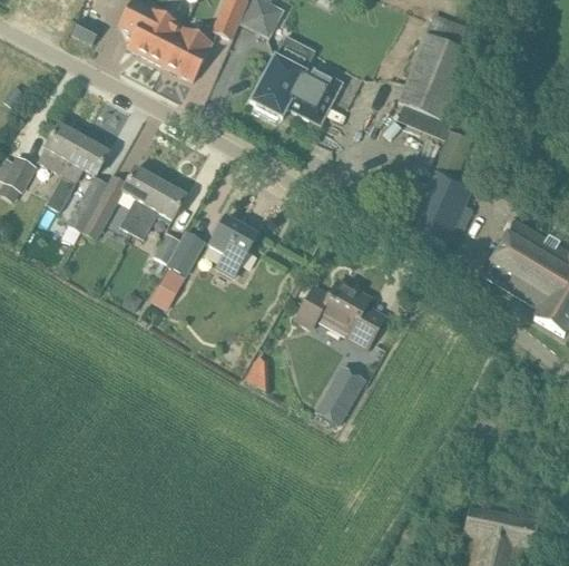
[(7,0),(27,10),(31,0),(7,0)]
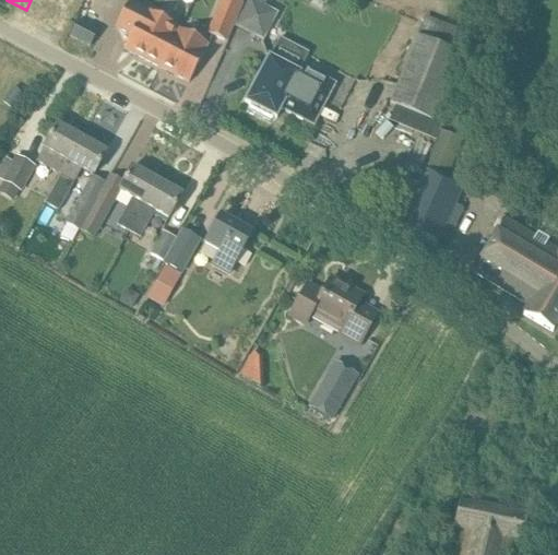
[(31,0),(26,10),(48,21),(59,0),(31,0)]
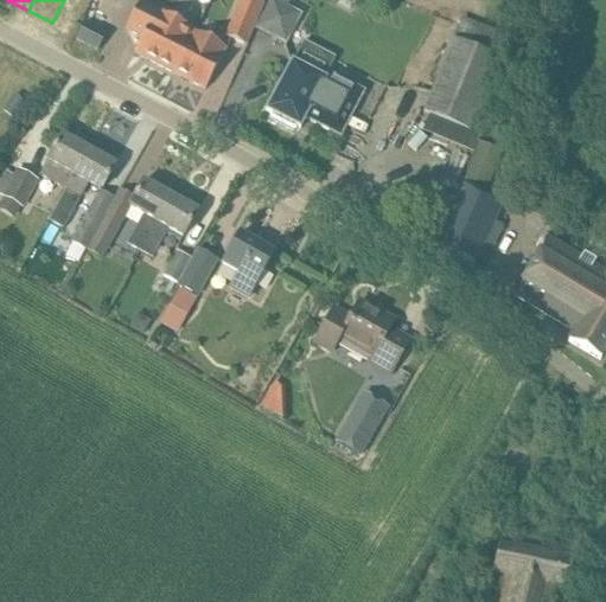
[(242,44),(263,2),(259,0),(240,0),(223,33),(242,44)]
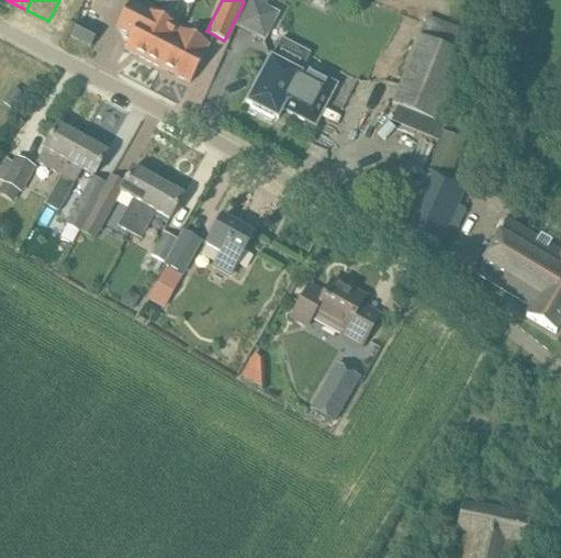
[(279,11),(259,0),(249,0),(237,23),(265,38),(279,11)]
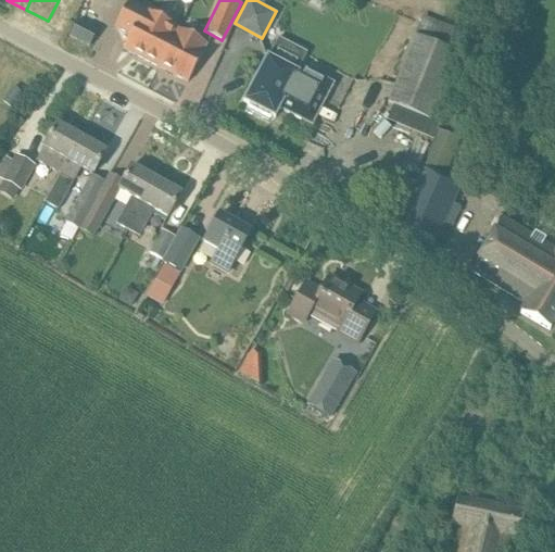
[(124,46),(135,51),(161,64),(179,28),(127,2),(118,20),(134,27),(124,46)]
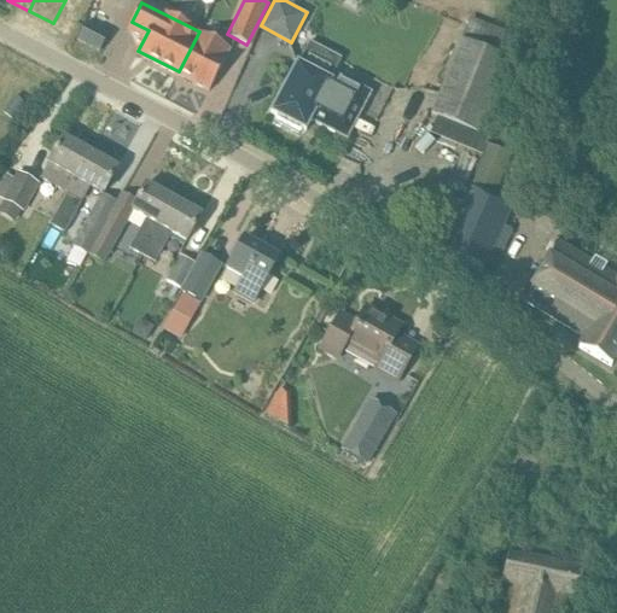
[(471,15),(432,111),(489,135),(519,62),(508,57),(518,34),(471,15)]
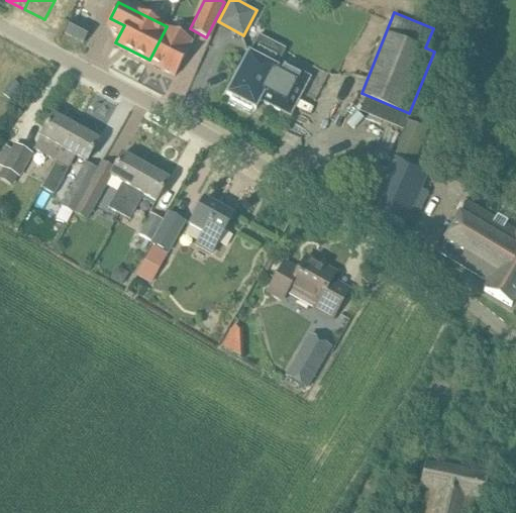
[(91,26),(72,17),(66,30),(84,39),(91,26)]
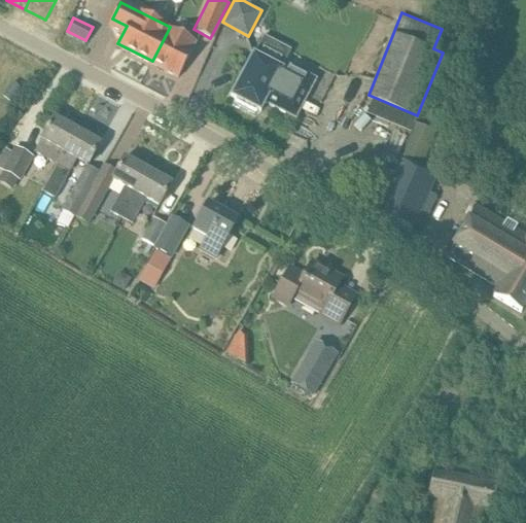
[(170,27),(152,61),(179,74),(197,41),(170,27)]
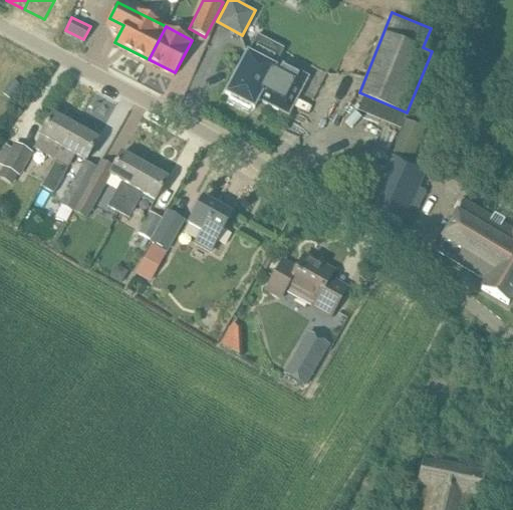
[(247,50),(238,67),(226,90),(231,93),(228,98),(249,109),(252,103),(254,105),(259,96),(288,112),(308,74),(277,58),(275,64),(247,50)]
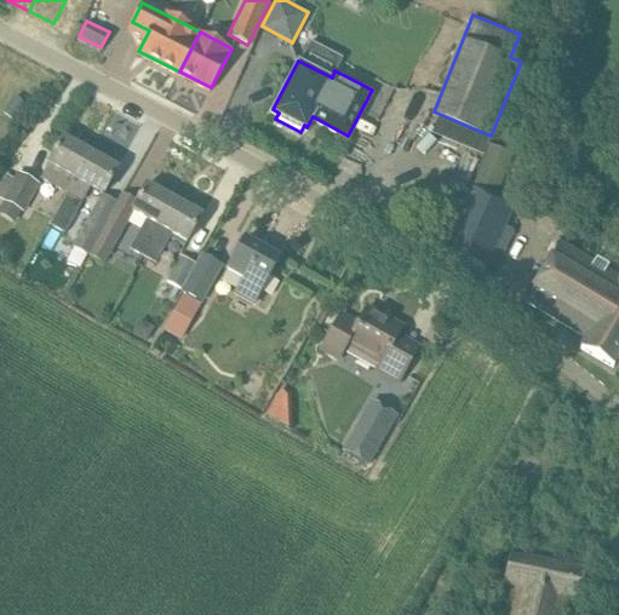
[(50,160),(43,173),(69,188),(76,176),(91,150),(63,134),(52,155),(50,160)]
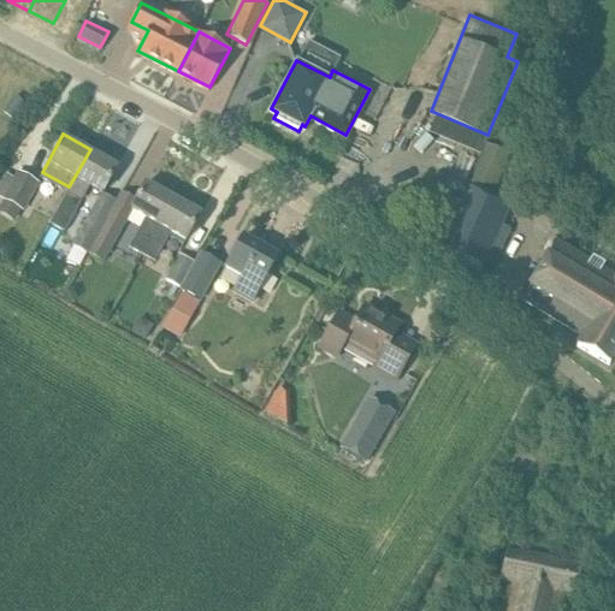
[(69,187),(67,189),(81,196),(89,182),(104,189),(106,185),(118,164),(90,149),(76,175),(69,187)]
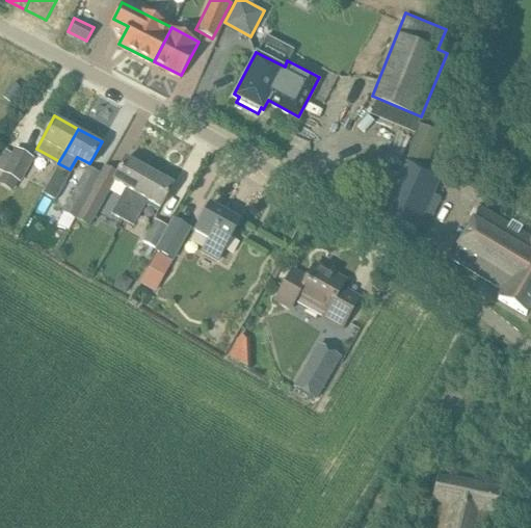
[(414,133),(404,158),(398,172),(380,210),(381,210),(381,211),(417,227),(425,208),(440,174),(424,166),(435,142),(414,133)]
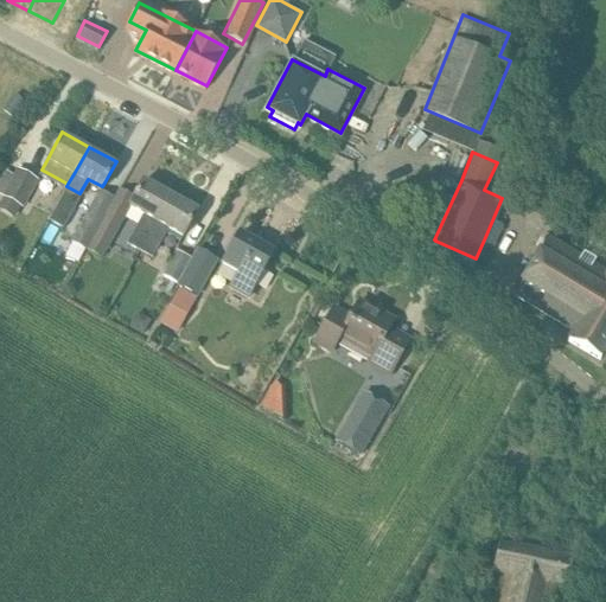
[(39,178),(17,166),(14,172),(6,167),(0,178),(0,192),(24,205),(39,178)]
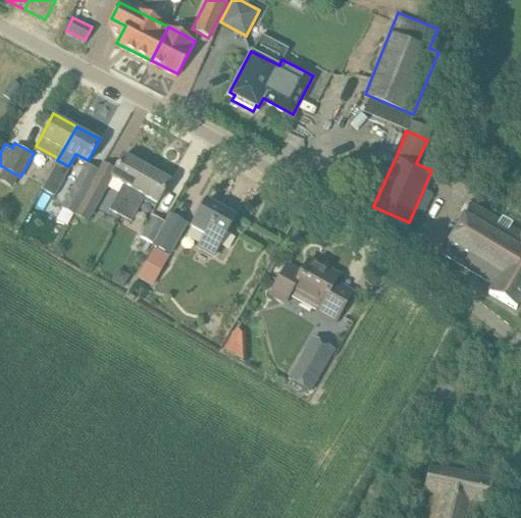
[(124,180),(109,207),(120,213),(136,187),(147,166),(124,153),(113,173),(124,180)]
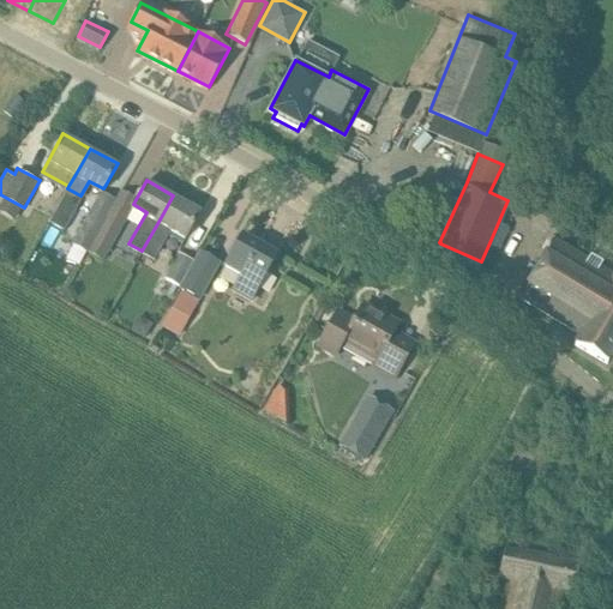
[(416,231),(439,242),(460,198),(437,187),(416,231)]
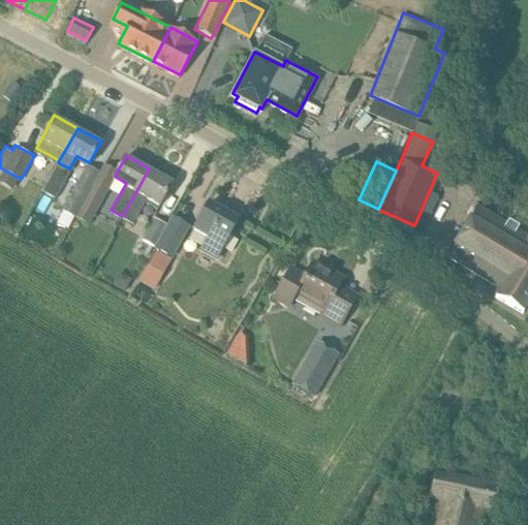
[(94,179),(99,172),(87,164),(62,208),(74,215),(94,179)]
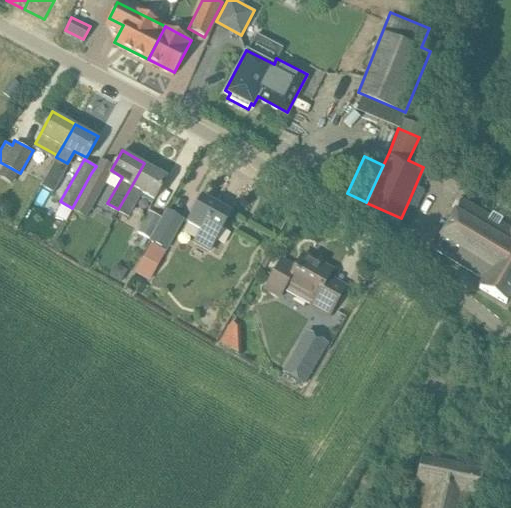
[(133,183),(118,209),(129,215),(144,189),(156,195),(157,193),(167,175),(144,163),(133,183)]
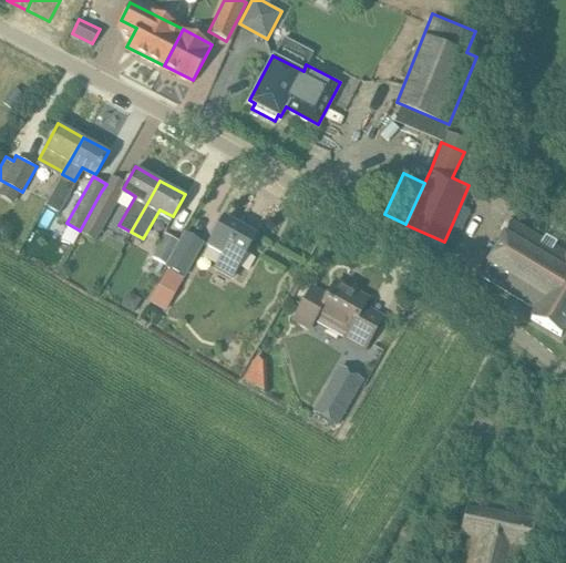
[(101,192),(80,231),(94,238),(115,201),(101,192)]
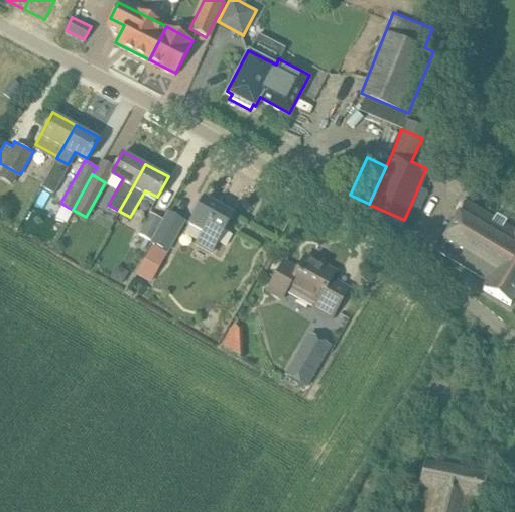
[(233,213),(204,197),(189,222),(204,230),(198,241),(212,249),(233,213)]
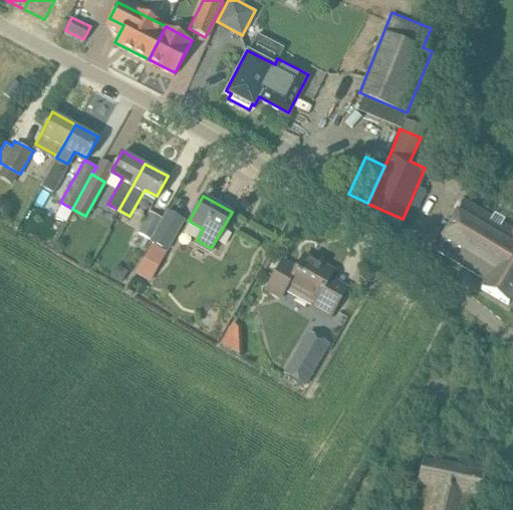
[(438,244),(487,276),(482,284),(508,301),(512,293),(512,218),(510,217),(507,222),(468,197),(438,244)]
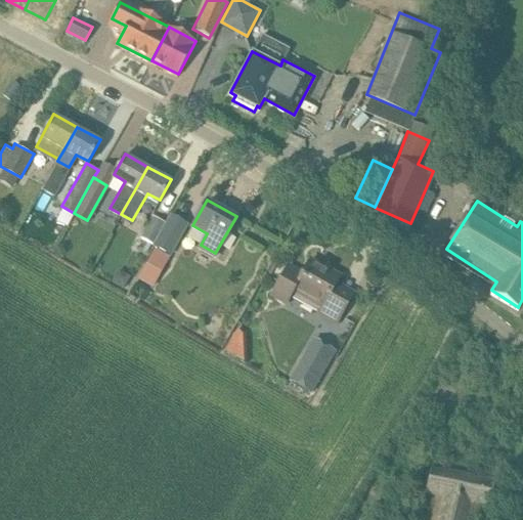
[(164,220),(151,241),(154,242),(153,245),(155,246),(137,277),(155,286),(189,222),(170,212),(165,221),(164,220)]
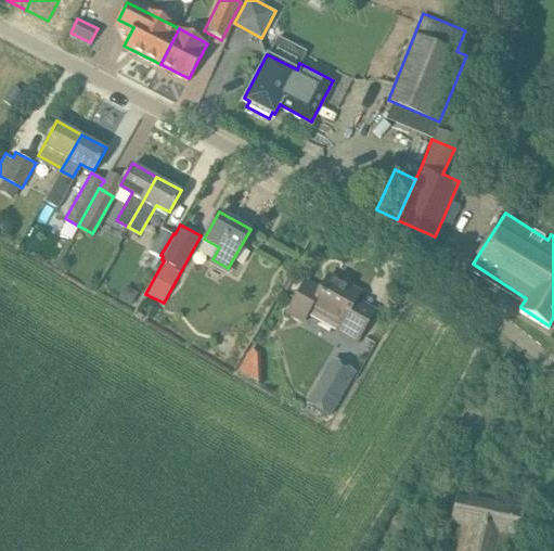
[(160,255),(174,233),(162,227),(150,250),(160,255)]
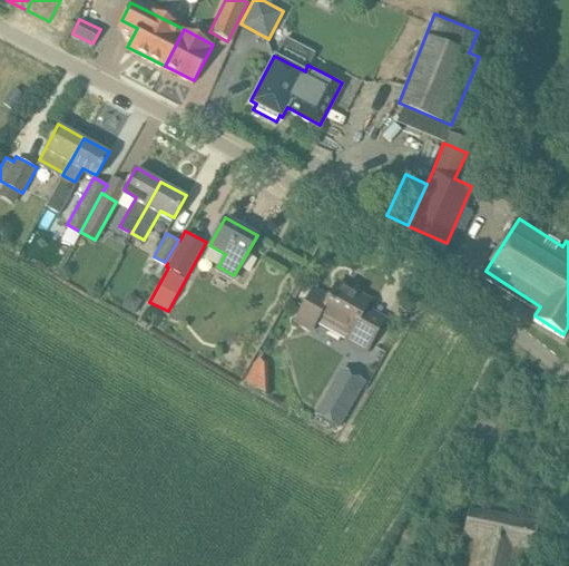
[(370,299),(337,281),(329,296),(313,288),(296,318),(313,328),(321,313),(350,330),(345,338),(366,350),(381,325),(361,314),(370,299)]
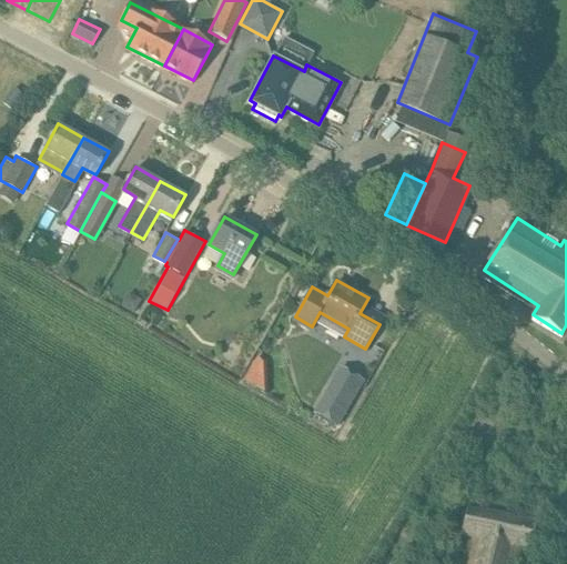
[(142,296),(129,290),(122,303),(134,311),(142,296)]
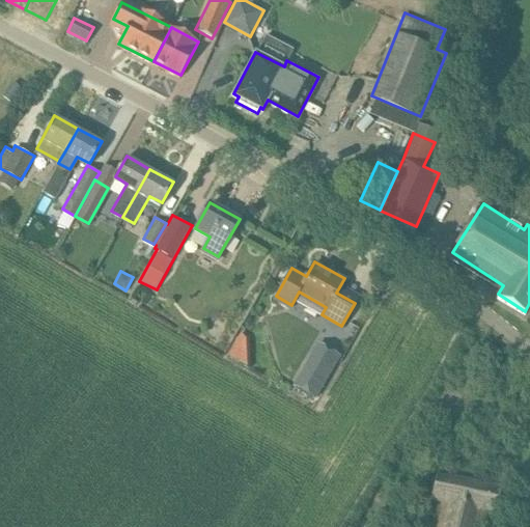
[(235,357),(248,335),(241,331),(228,353),(235,357)]
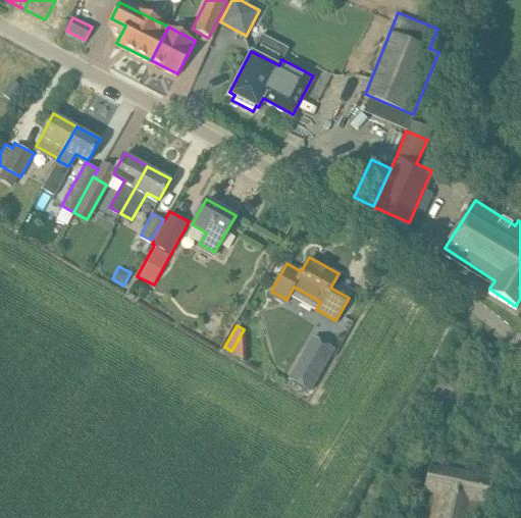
[(306,347),(289,377),(311,390),(328,360),(335,347),(313,334),(306,347)]
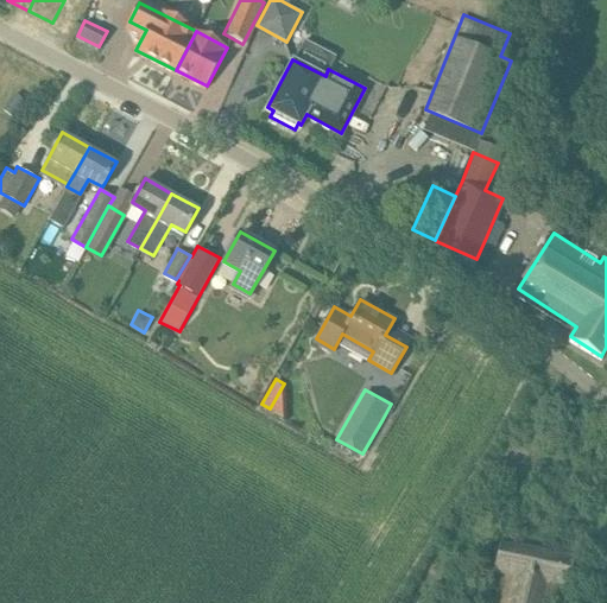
[(575,556),(500,540),(494,571),(500,572),(494,602),(554,602),(558,583),(569,585),(575,556)]
